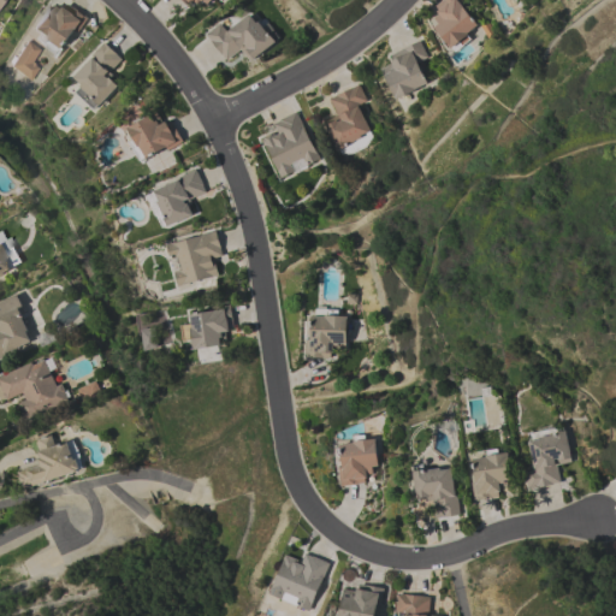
[(440,0),(461,0),(465,4),(461,6),(475,24),(466,33),(467,34),(466,35),(469,39),(461,46),(457,41),(450,47),(433,27),(438,23),(433,17),(438,13),(436,11),(438,10),(434,5),(440,0)]
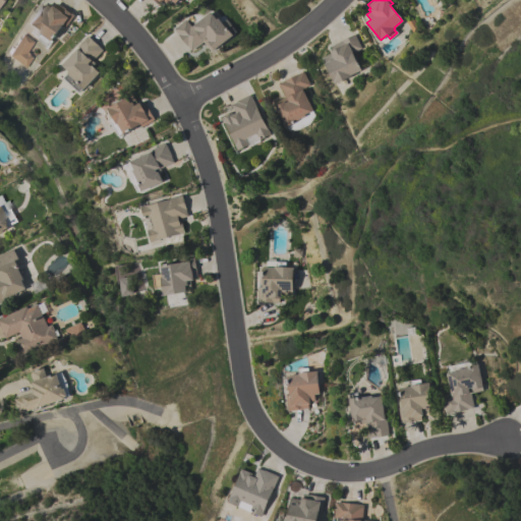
[(73,15),(64,27),(61,25),(50,41),(41,35),(40,35),(25,24),(39,6),(43,9),(47,4),(51,7),(53,5),(54,6),(56,3),(73,15)]
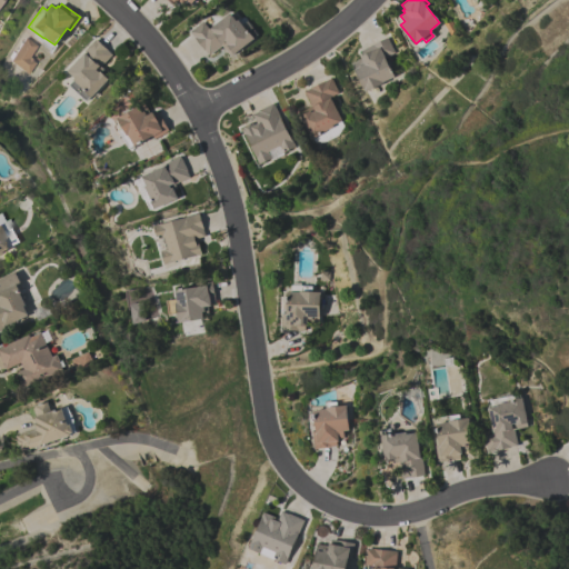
[(190,31),(203,21),(209,29),(229,13),(236,21),(238,19),(247,31),(251,27),(257,35),(230,56),(221,46),(209,56),(190,31)]
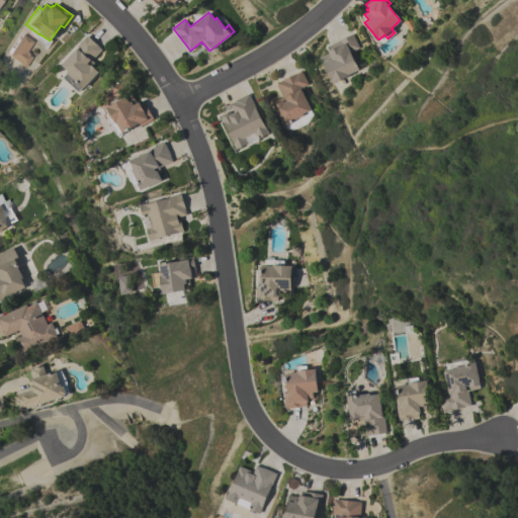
[(19,34),(31,41),(24,52),(27,54),(26,55),(30,57),(23,68),(6,56),(19,34)]
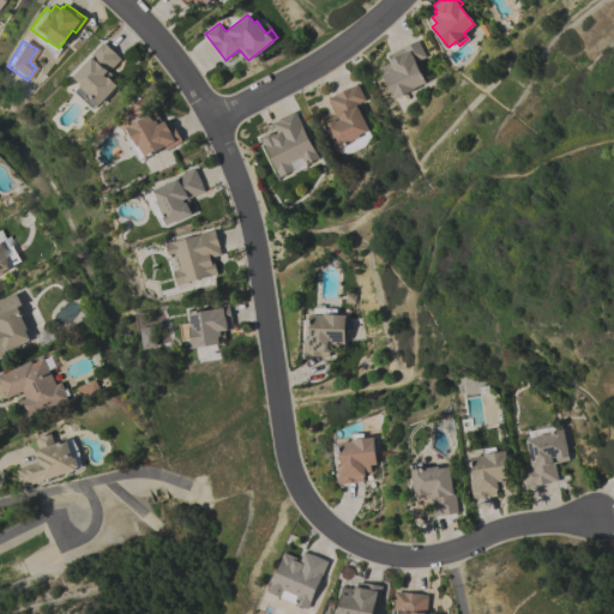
[(379,68),(390,62),(389,60),(391,59),(389,54),(417,41),(425,56),(414,61),(425,82),(413,88),(413,90),(393,98),(379,68)]
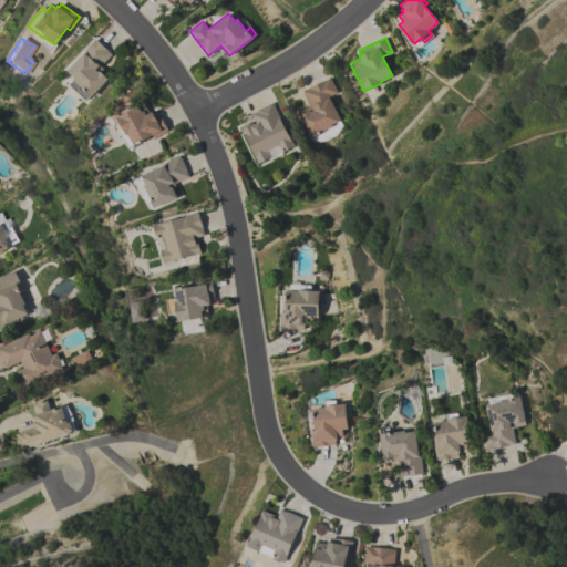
[(84,52),(83,51),(95,39),(111,54),(100,66),(103,70),(101,72),(107,79),(90,98),(89,96),(85,100),(76,91),(81,86),(72,79),(74,78),(69,72),(68,70),(84,52)]
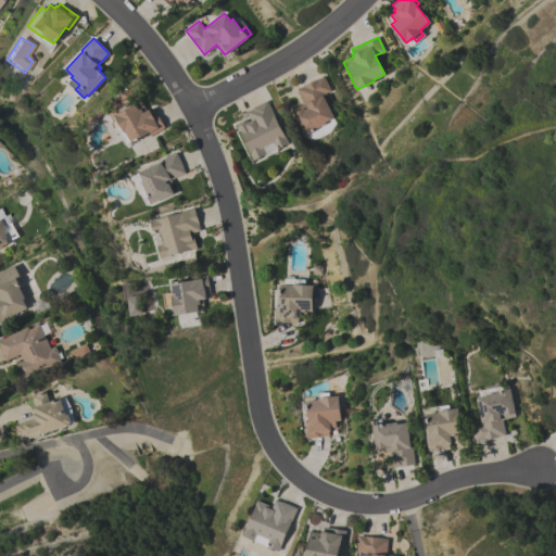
[(324,76),(330,90),(321,95),(336,124),(329,133),(317,138),(306,138),(305,135),(304,135),(292,110),(304,104),(297,89),(324,76)]
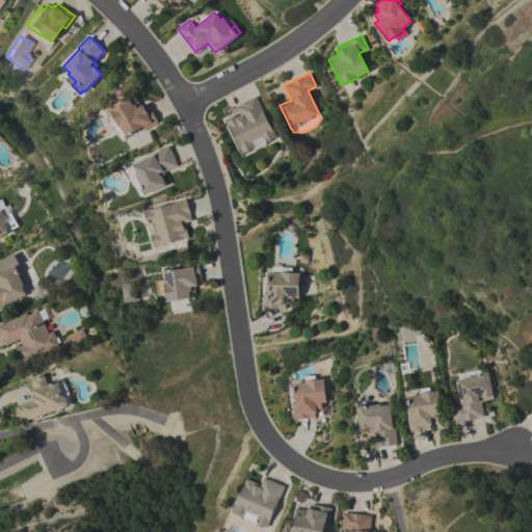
[(275,137),(263,142),(260,136),(249,141),(253,148),(241,153),(225,120),(227,120),(227,118),(234,114),(235,116),(239,114),(235,107),(241,104),(241,103),(255,96),(275,137)]
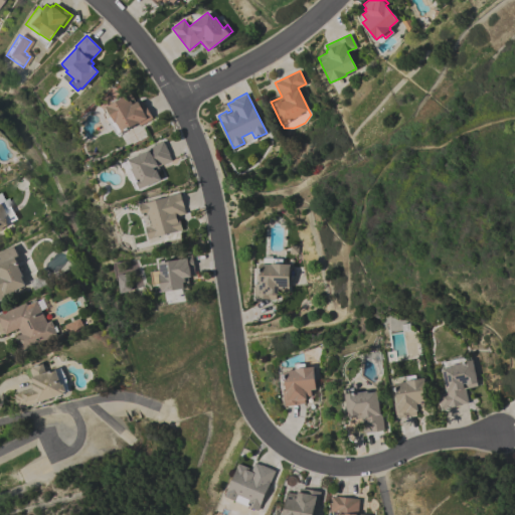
[(153,118),(140,126),(138,123),(128,129),(128,128),(121,132),(121,131),(116,134),(106,116),(110,114),(106,108),(131,94),(136,103),(138,102),(139,103),(143,101),(153,118)]
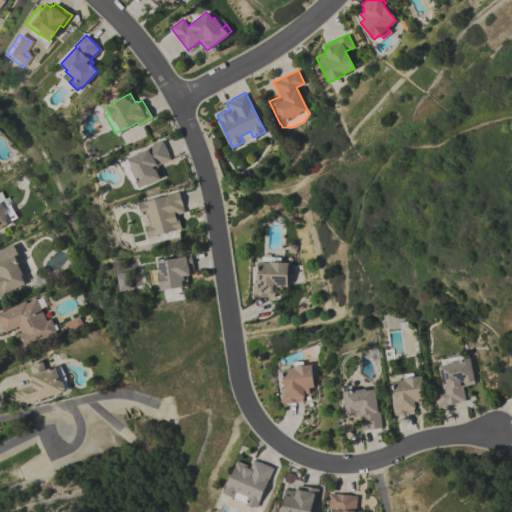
[(138,188),(138,187),(134,189),(130,181),(135,179),(129,167),(131,166),(128,159),(149,148),(148,147),(162,141),(169,154),(168,154),(170,159),(157,165),(159,169),(156,171),(159,178),(138,188)]
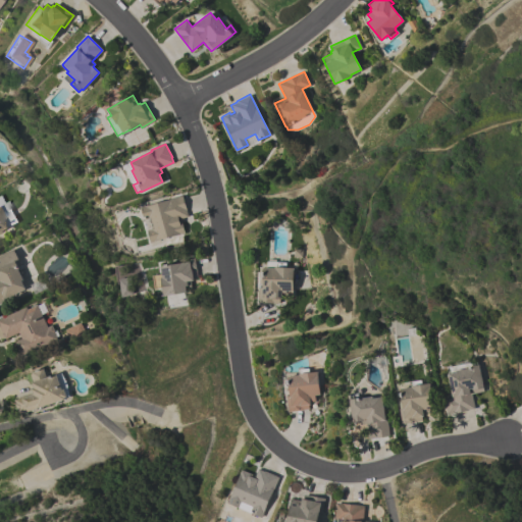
[(150,243),(147,230),(153,228),(150,217),(144,219),(140,207),(145,205),(145,206),(183,196),(189,216),(178,219),(179,222),(181,221),(185,232),(150,243)]
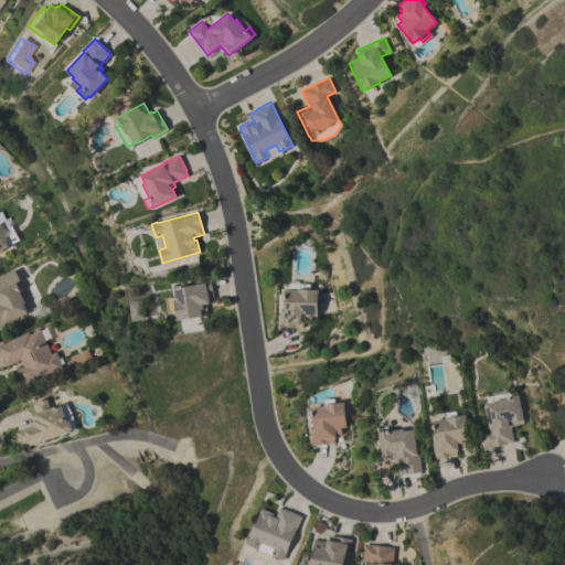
[(0,251),(13,245),(0,216),(0,251)]
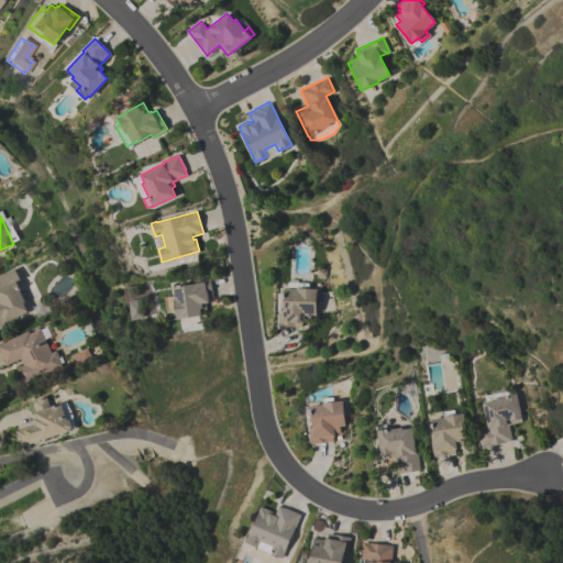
[(0,275),(15,268),(20,279),(17,282),(20,289),(20,290),(24,301),(23,302),(28,312),(3,323),(4,324),(0,327),(0,275)]
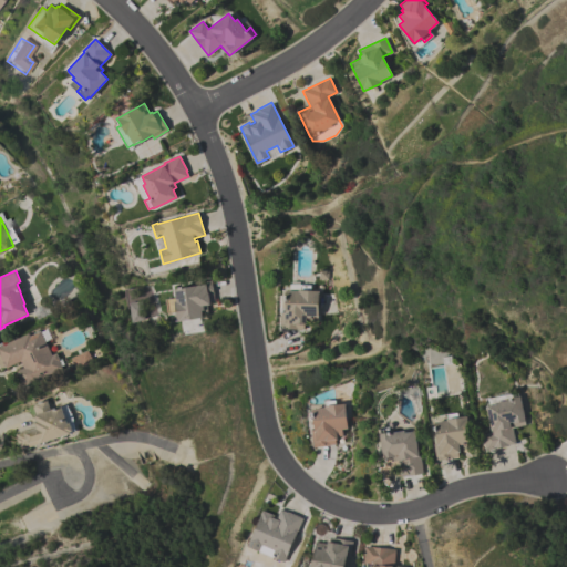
[(215,301),(210,302),(210,305),(207,305),(208,312),(203,313),(203,318),(178,321),(177,312),(172,313),(171,303),(175,302),(175,301),(176,301),(175,288),(196,285),(195,281),(212,279),(215,301)]
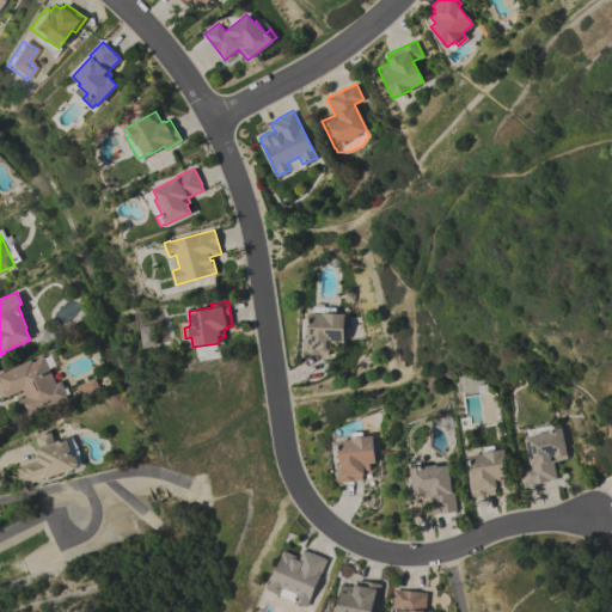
[(342,349),(331,349),(331,343),(330,343),(330,350),(328,350),(328,355),(303,354),(304,337),(307,337),(308,313),(313,313),(314,306),(335,307),(334,313),(343,313),(342,349)]
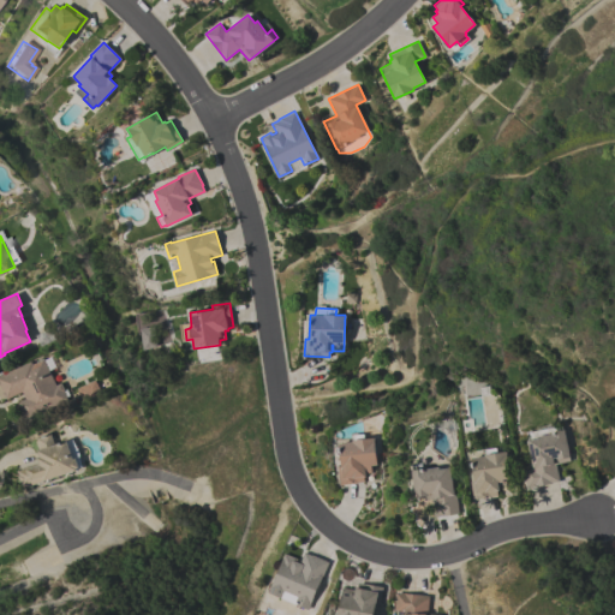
[(156,347),(154,327),(141,328),(143,350),(156,347)]
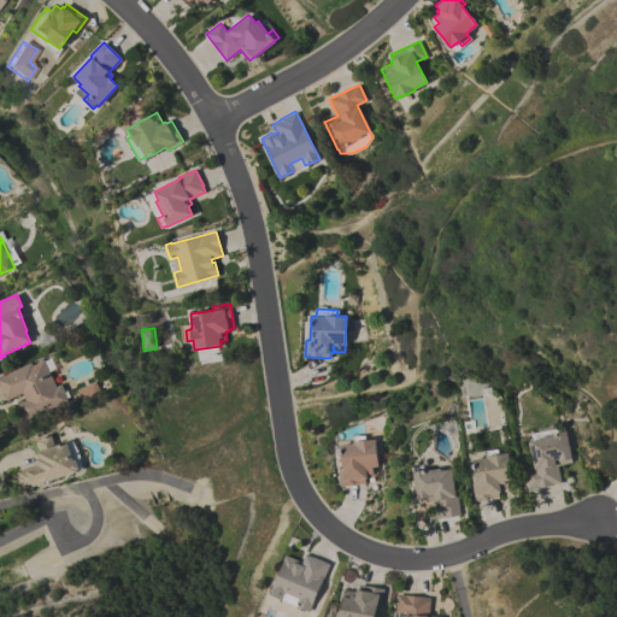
[(0,376),(31,363),(33,365),(43,360),(56,387),(62,383),(65,392),(66,391),(69,397),(65,398),(66,401),(24,421),(17,404),(25,400),(22,393),(5,401),(1,394),(3,393),(0,388),(0,376)]
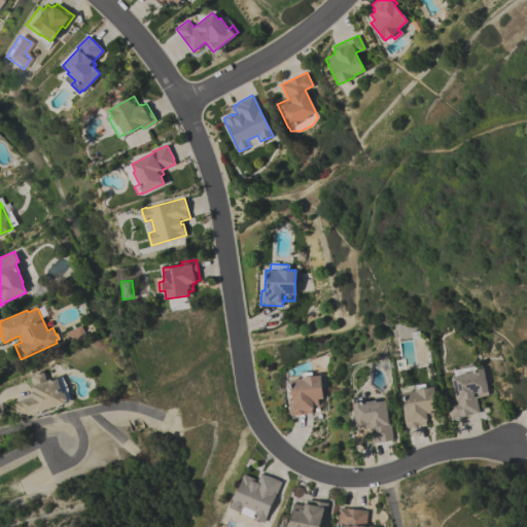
[(80,325),(85,337),(69,344),(65,332),(80,325)]
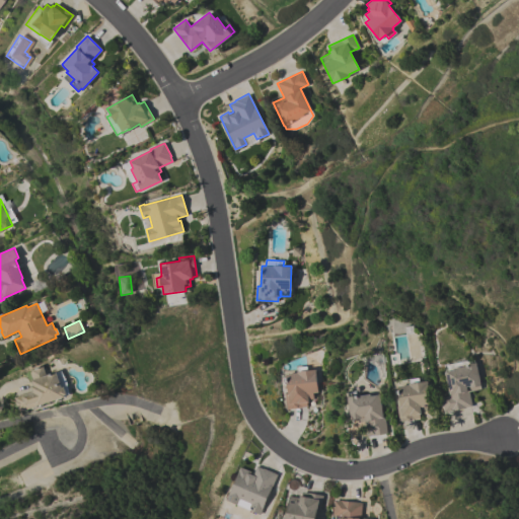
[(472,406),(444,413),(441,397),(449,395),(444,372),(446,372),(444,365),(473,359),(474,363),(480,389),(468,391),(472,406)]
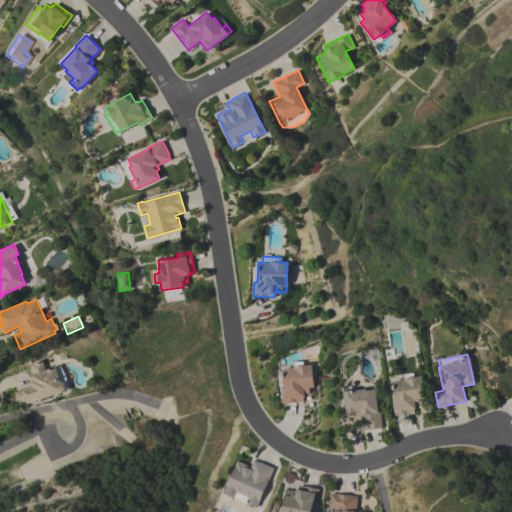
[(61,382),(63,381),(65,389),(63,390),(63,391),(19,406),(18,403),(17,403),(14,396),(15,395),(14,392),(32,386),(30,381),(32,380),(31,375),(32,374),(30,367),(31,367),(30,365),(42,361),(45,370),(55,366),(61,382)]
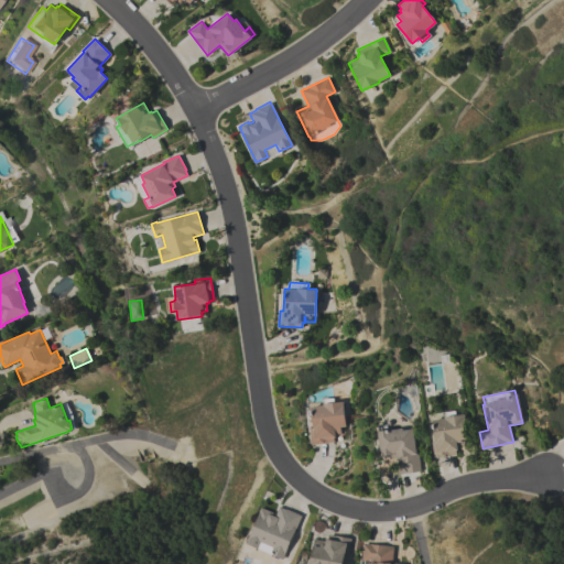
[(312,445),(310,431),(314,430),(311,407),(323,404),(323,403),(324,403),(324,399),(334,398),(334,402),(344,401),(344,405),(346,426),(340,426),(342,433),(335,434),(336,437),(333,437),(334,442),(312,445)]
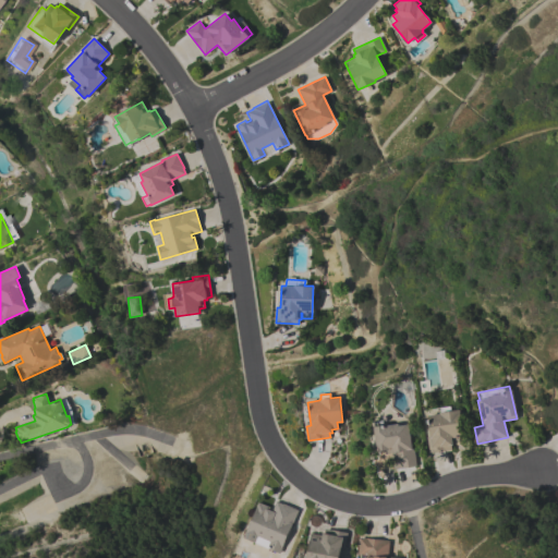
[(427,437),(431,436),(427,415),(439,414),(439,412),(440,412),(439,408),(449,405),(450,411),(459,410),(464,439),(451,441),(452,445),(450,445),(451,450),(429,453),(427,437)]
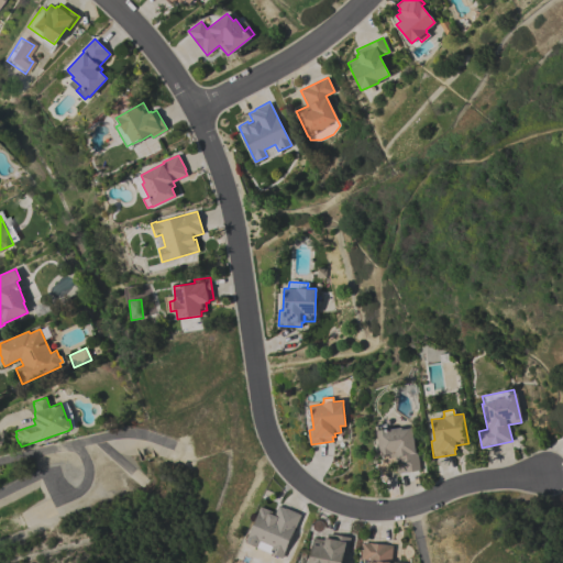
[(416,454),(418,454),(420,471),(405,473),(405,472),(398,473),(395,457),(390,457),(390,454),(381,455),(377,430),(389,428),(389,429),(401,428),(401,429),(412,428),(416,454)]
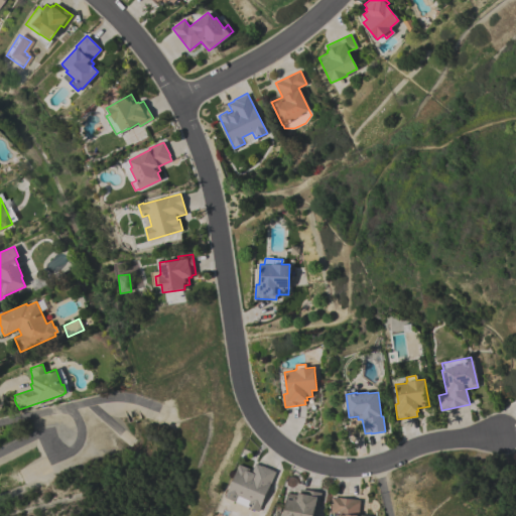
[(237,469),(239,464),(250,469),(249,472),(252,473),(255,464),(261,466),(262,466),(275,472),(258,512),(246,507),(249,500),(239,496),(236,502),(225,497),(237,469)]
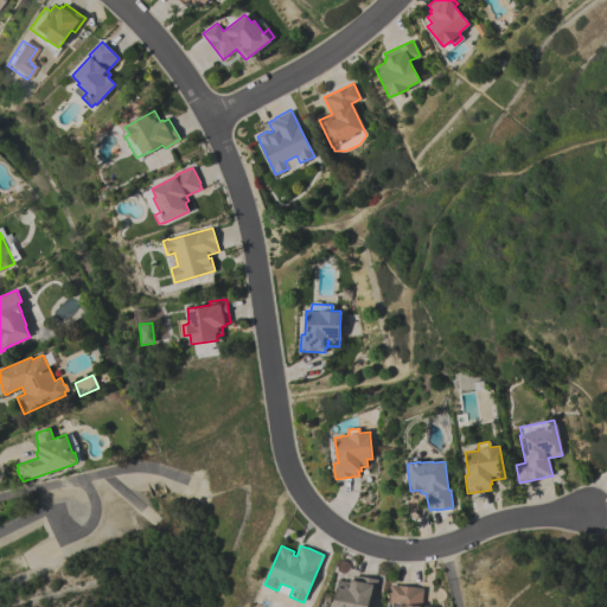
[(377,580),(375,596),(370,595),(368,606),(332,606),(338,580),(350,582),(350,580),(353,580),(355,575),(377,580)]
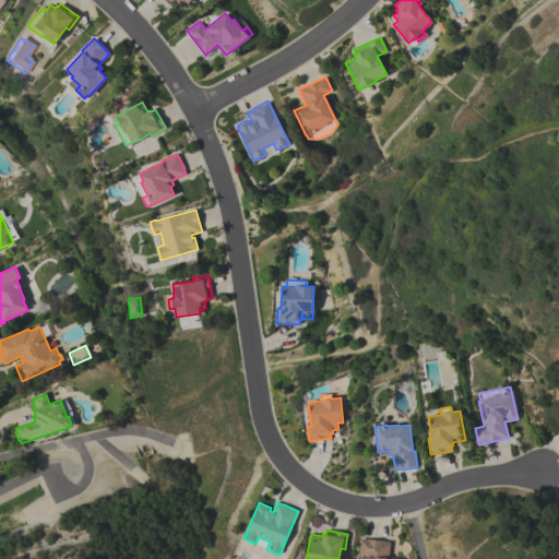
[(366,558),(367,556),(358,555),(360,538),(390,542),(388,558),(402,558),(366,558)]
